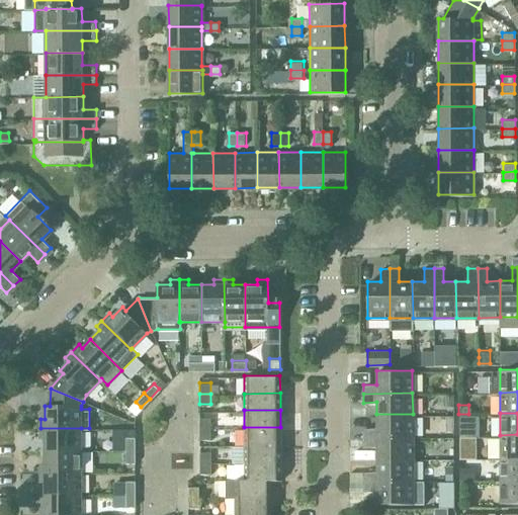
[(413,414),(376,414),(376,428),(363,428),(363,436),(413,436),(413,414)]
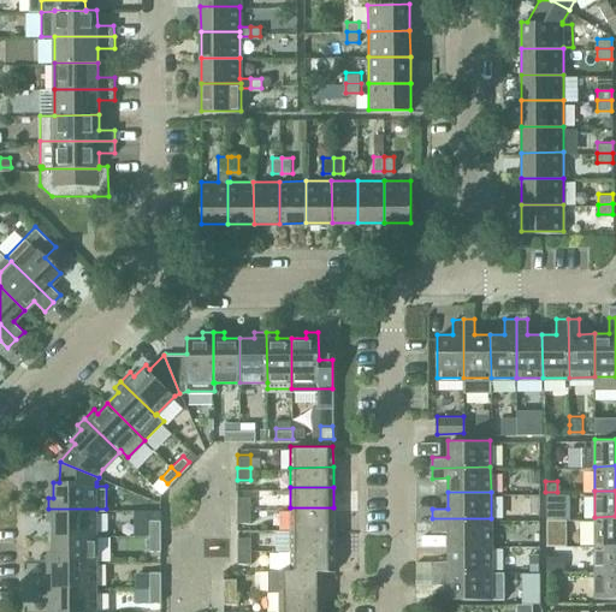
[(545,517),(560,517),(560,492),(557,492),(545,492),(545,517)]
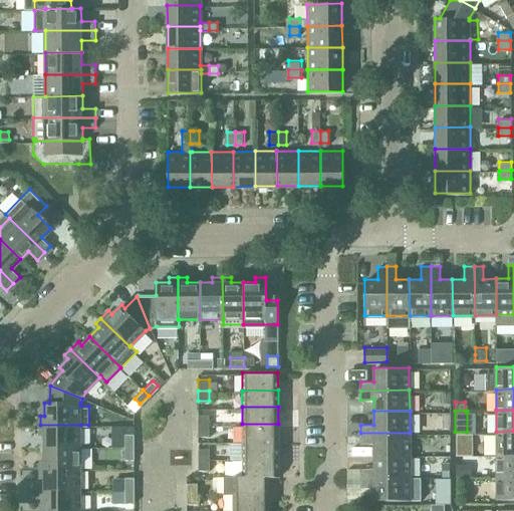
[(198,425),(209,425),(209,414),(198,414),(198,425)]
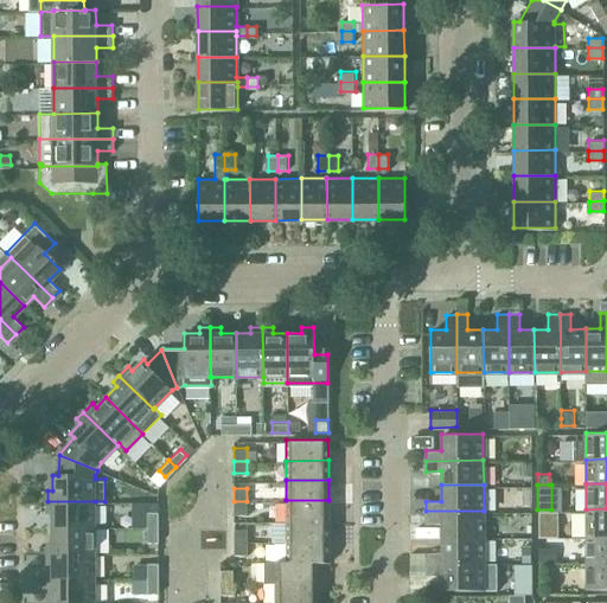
[(286,521),(328,521),(328,500),(286,500),(286,521)]
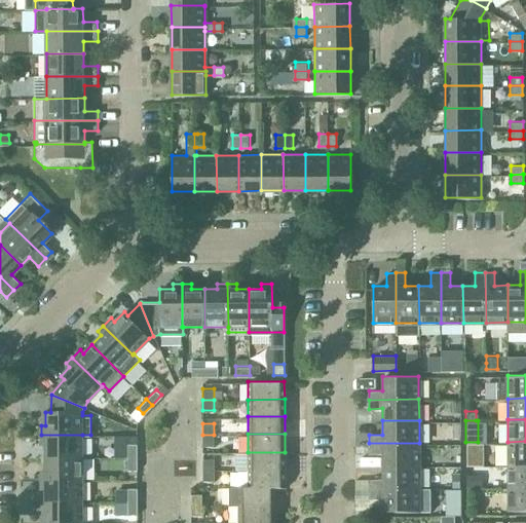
[(45,457),(82,457),(82,435),(41,435),(41,445),(45,445),(45,457)]
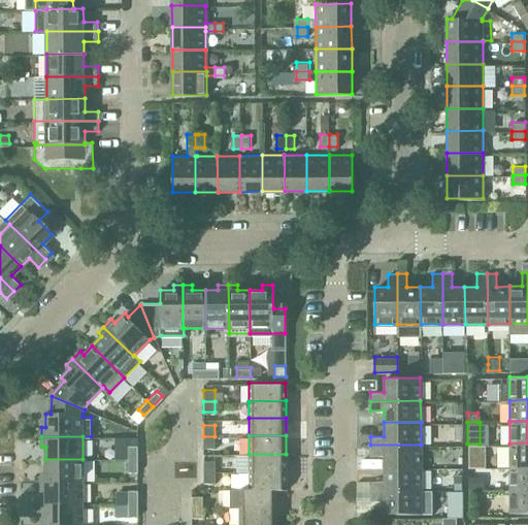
[(215,436),(203,436),(203,447),(215,447),(215,436)]
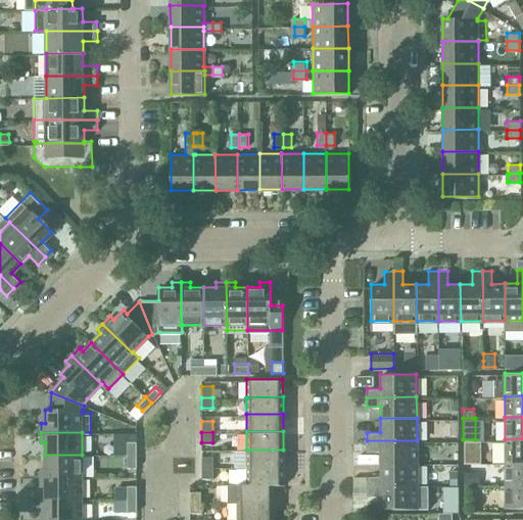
[(505,462),(522,461),(522,438),(505,439),(505,462)]
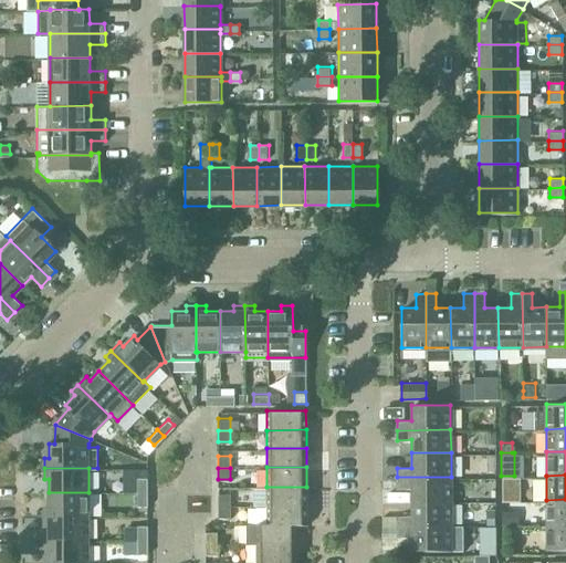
[(147,477),(137,477),(137,491),(147,491),(147,477)]
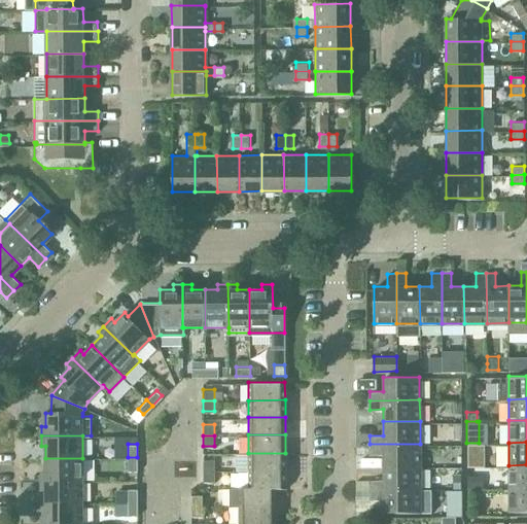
[(383,466),(420,466),(420,444),(370,444),(370,454),(383,454),(383,466)]
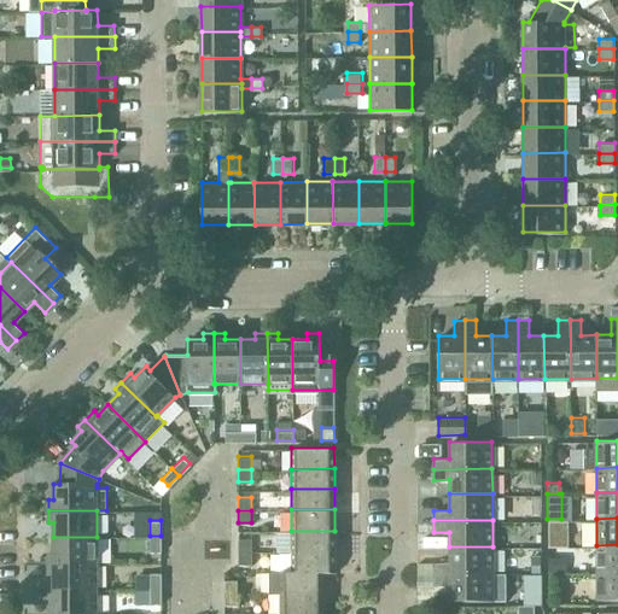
[(547,526),(547,547),(569,547),(569,526),(547,526)]
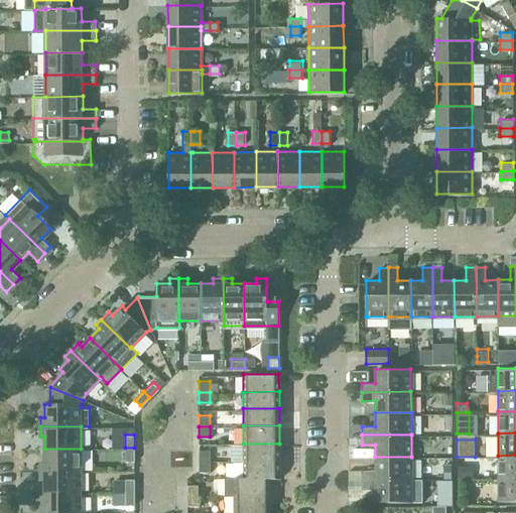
[(279,443),(243,443),(244,460),(279,460),(279,443)]
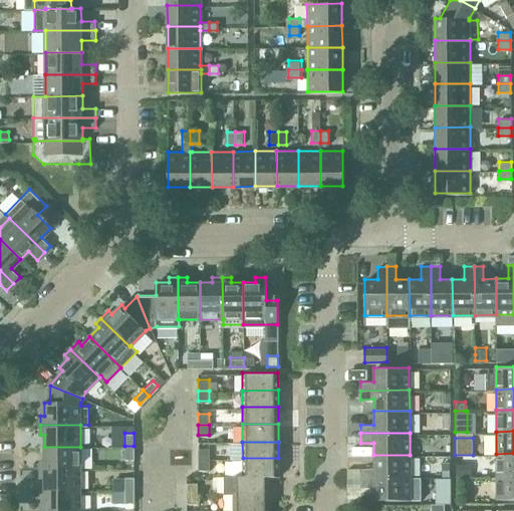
[(124,458),(134,458),(134,446),(124,446),(124,458)]
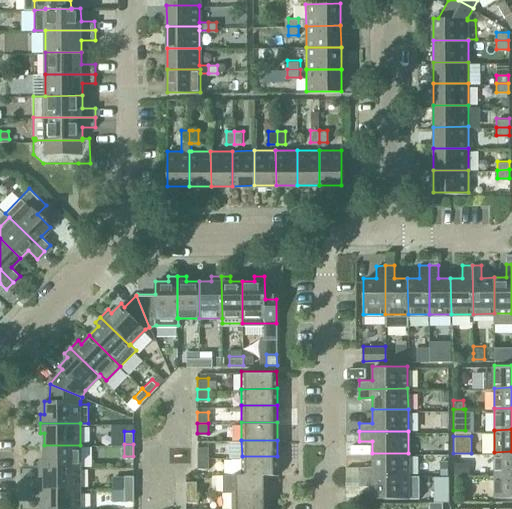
[(40,466),(80,466),(80,445),(44,445),(44,457),(40,457),(40,466)]
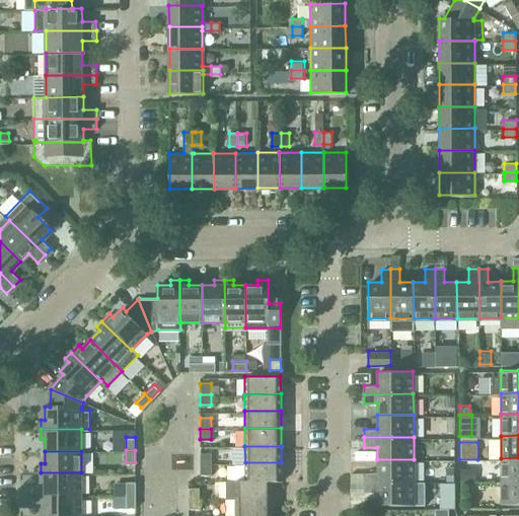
[(200,463),(211,463),(211,452),(200,452),(200,463)]
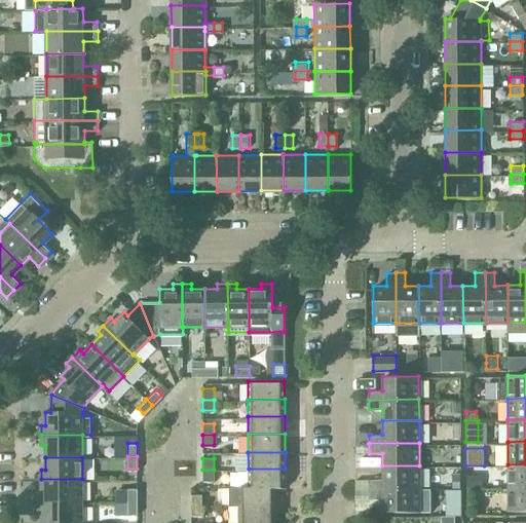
[(508,487),(525,486),(525,463),(508,464),(508,487)]
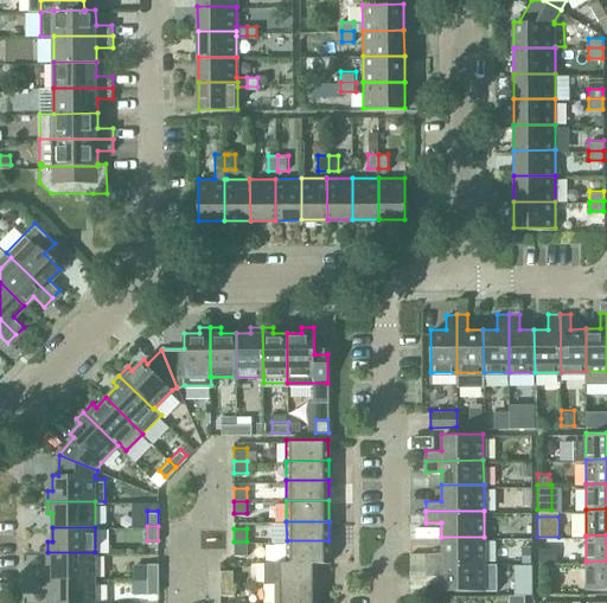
[(426,563),(484,562),(484,537),(441,537),(441,551),(426,551),(426,563)]
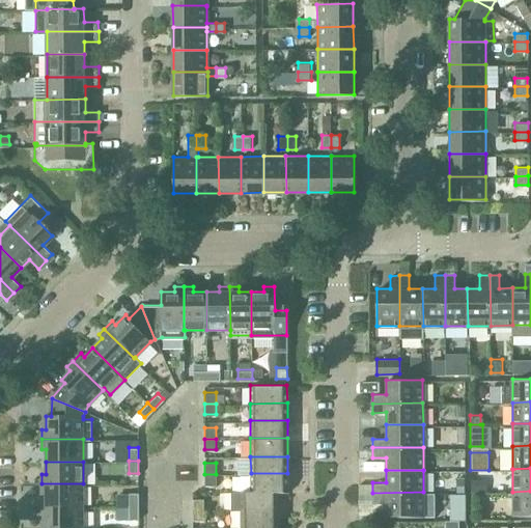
[(287,473),(251,473),(251,474),(241,474),(241,491),(241,492),(278,491),(278,492),(287,492),(287,473)]
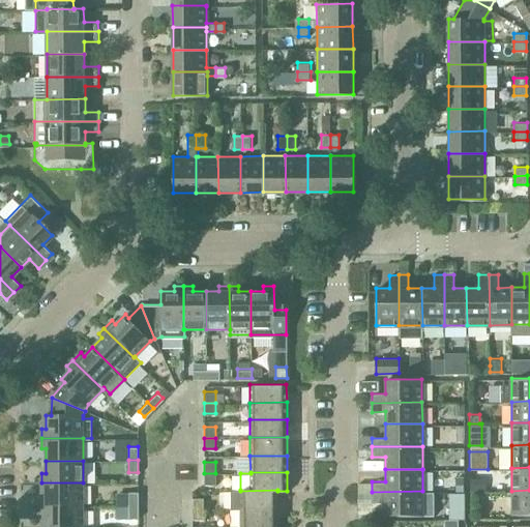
[(215,473),(204,473),(204,484),(215,484),(215,473)]
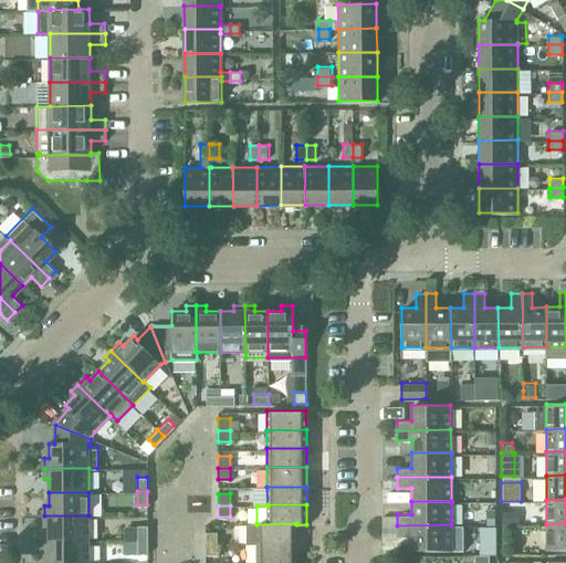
[(501,509),(501,522),(519,522),(519,509),(501,509)]
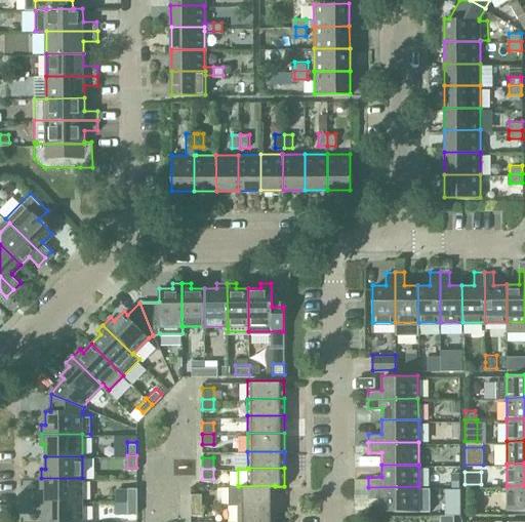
[(45,500),(82,500),(82,478),(41,478),(41,488),(46,488),(45,500)]
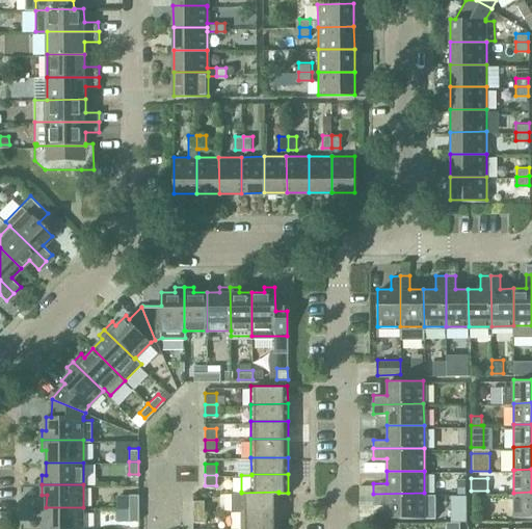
[(231,510),(241,509),(278,509),(278,493),(278,492),(241,493),(241,492),(231,492),(231,510)]
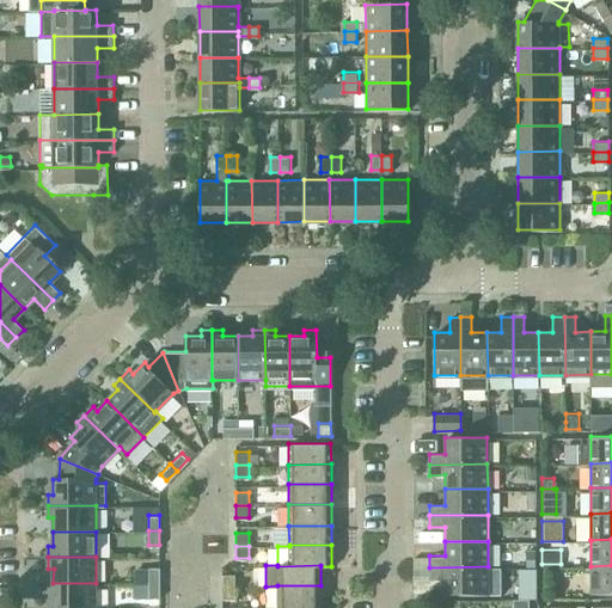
[(611,565),(591,566),(591,594),(611,593),(611,565)]
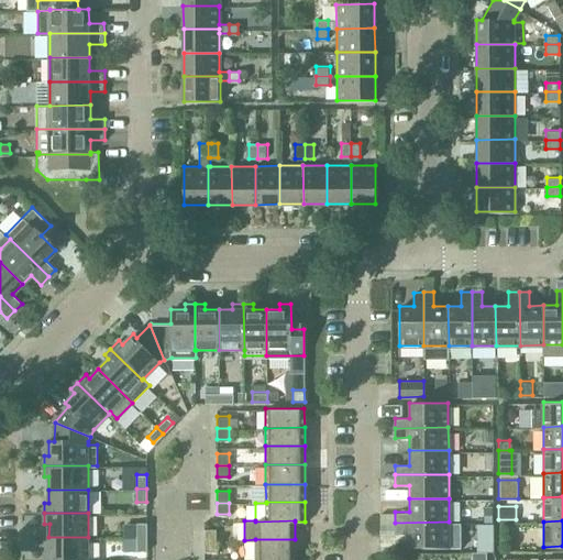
[(449,522),(395,523),(395,533),(409,533),(409,548),(449,547),(449,522)]
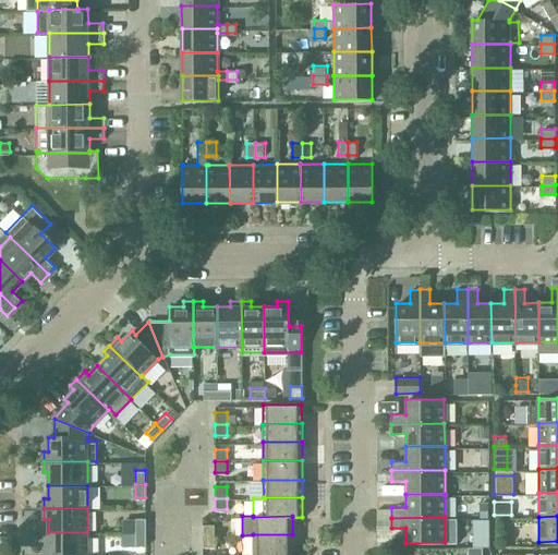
[(145,518),(136,518),(136,531),(145,531),(145,518)]
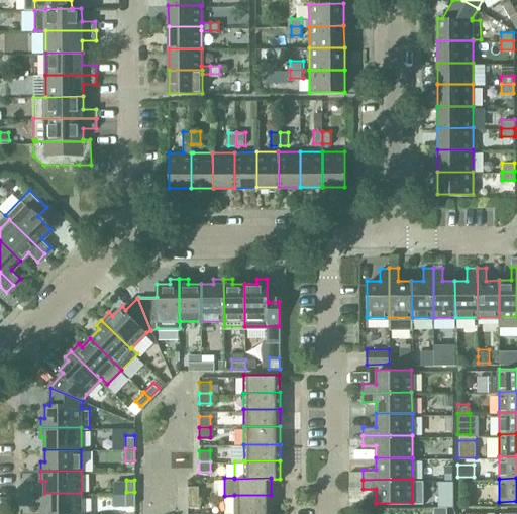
[(452,503),(452,480),(445,480),(444,503),(452,503)]
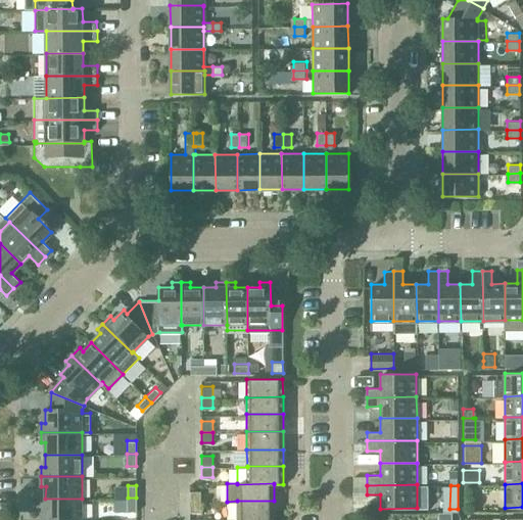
[(189,502),(200,502),(200,490),(189,490),(189,502)]
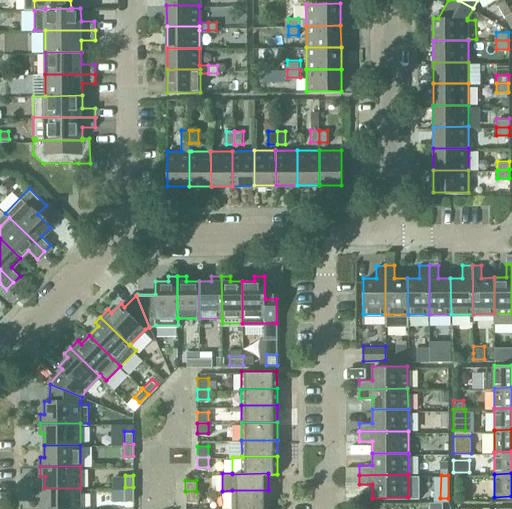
[(125,500),(133,499),(133,487),(125,487),(125,500)]
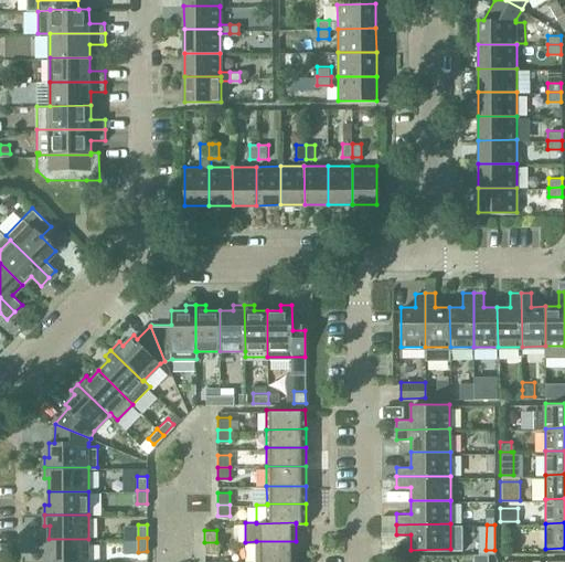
[(88,561),(88,539),(49,539),(49,553),(44,553),(43,561),(88,561)]
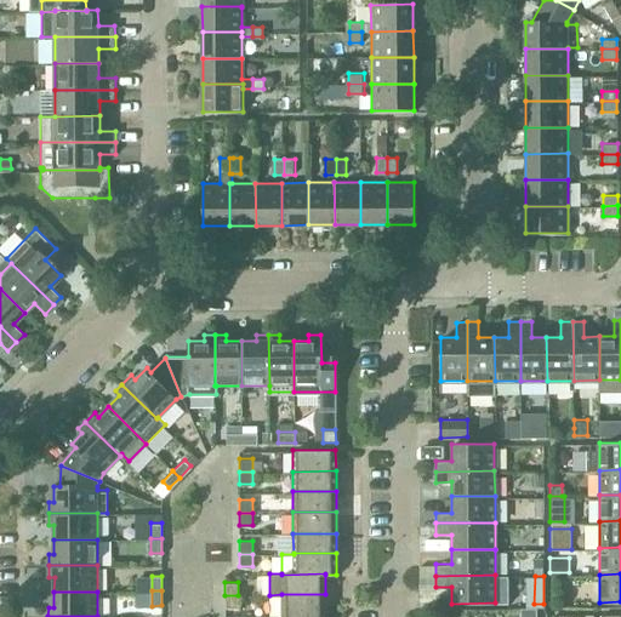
[(281,615),(325,615),(325,594),(281,594),(281,615)]
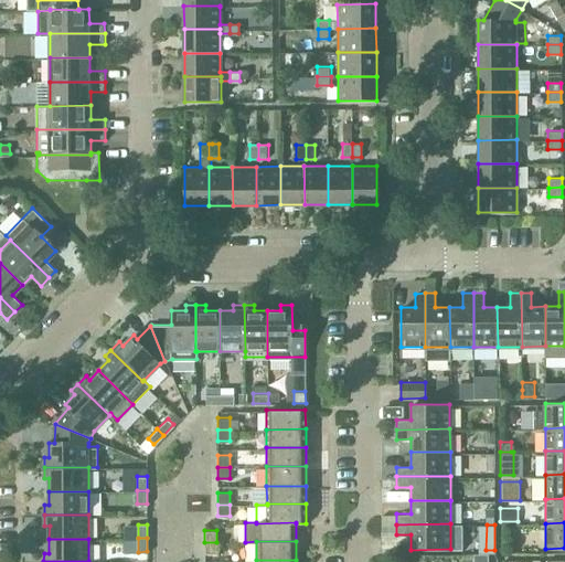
[(216,542),(204,542),(204,553),(216,553),(216,542)]
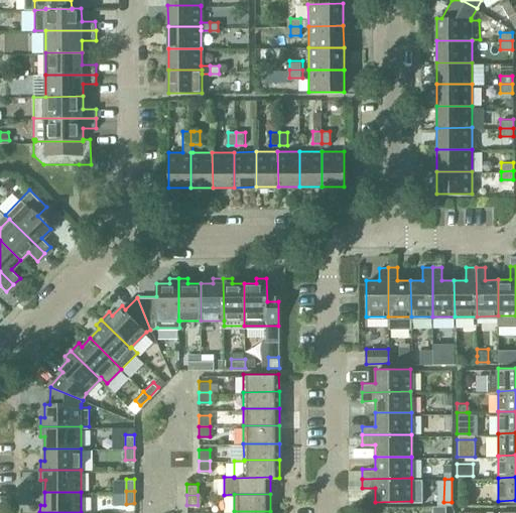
[(432,504),(433,512),(446,512),(446,504),(432,504)]
